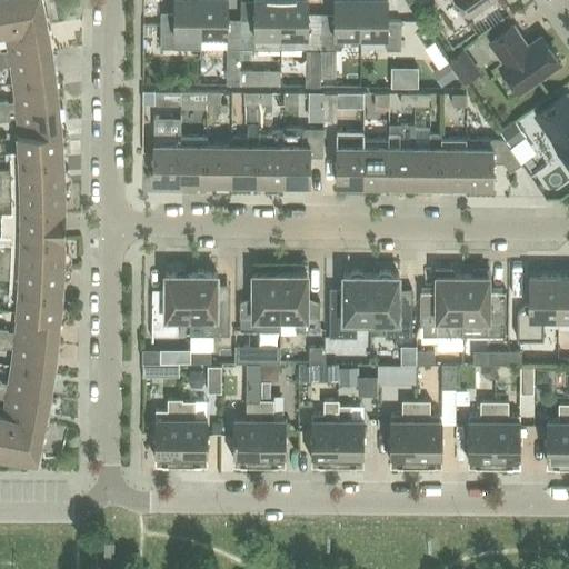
[(0,0),(0,33),(5,33),(48,26),(48,25),(50,25),(49,23),(47,23),(42,0),(0,0)]
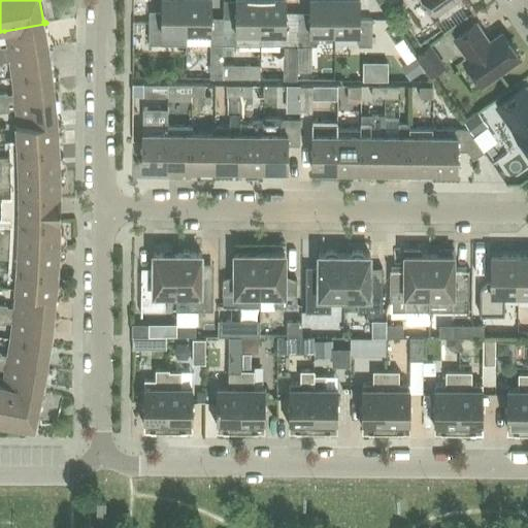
[(186,32),(186,0),(161,0),(161,17),(149,17),(149,44),(186,44),(186,32)]
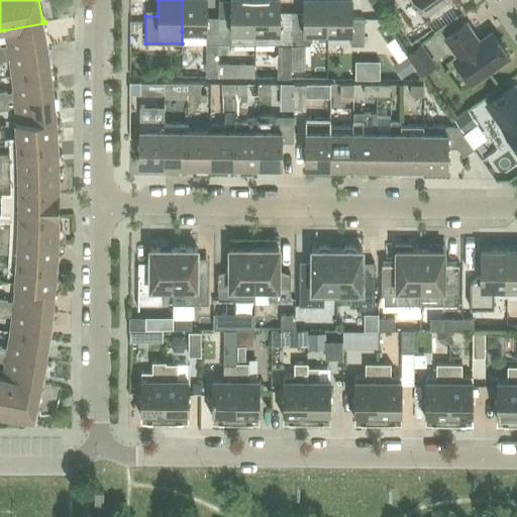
[(182,0),(182,31),(206,31),(206,43),(218,43),(218,17),(206,17),(206,0),(182,0)]
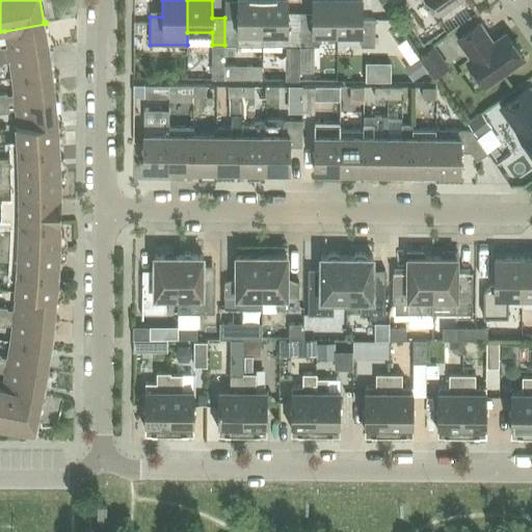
[(237,0),(237,18),(224,18),(224,45),(262,46),(262,0),(237,0)]
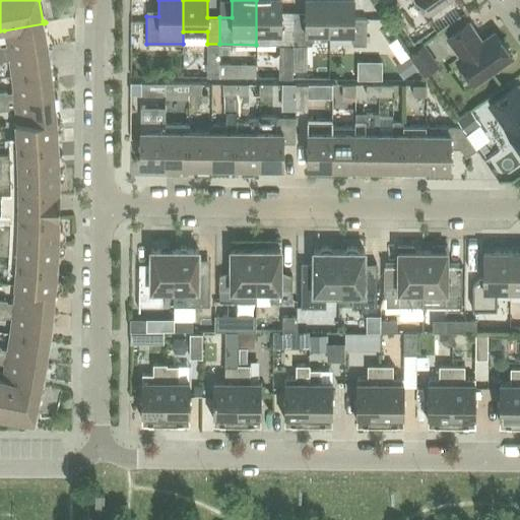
[(256,0),(256,45),(293,45),(293,17),(280,17),(280,0),(256,0)]
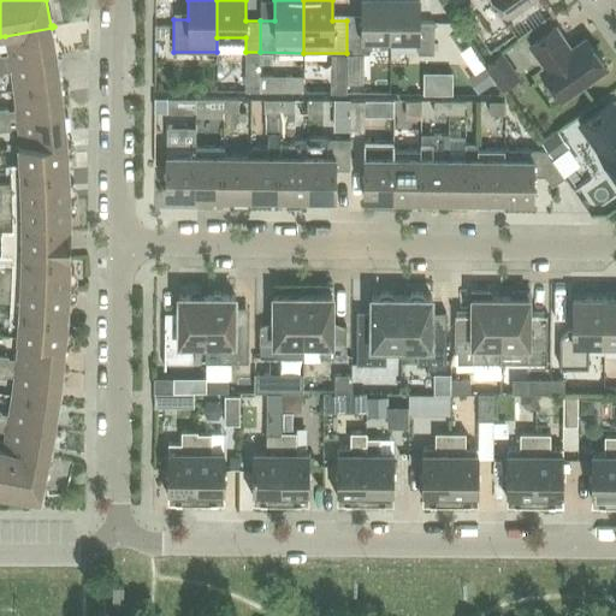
[(347,21),(347,53),(368,53),(375,39),(390,39),(390,0),(361,0),(361,22),(347,21)]
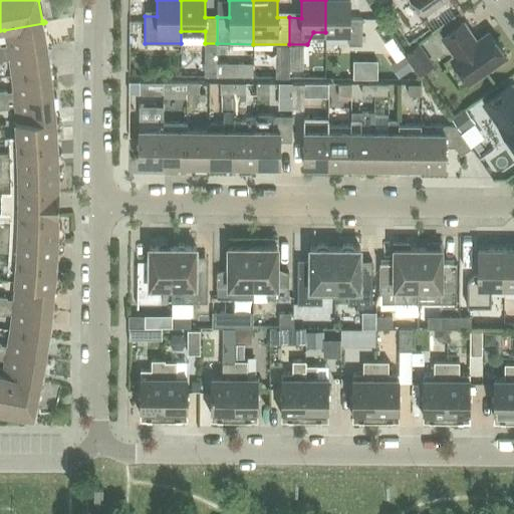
[(325,0),(325,32),(348,32),(348,44),(361,44),(361,18),(349,18),(349,0),(325,0)]
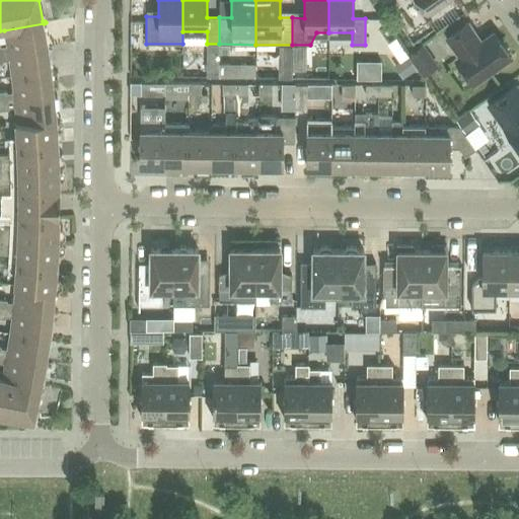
[(417,0),(428,14),(447,0),(417,0)]
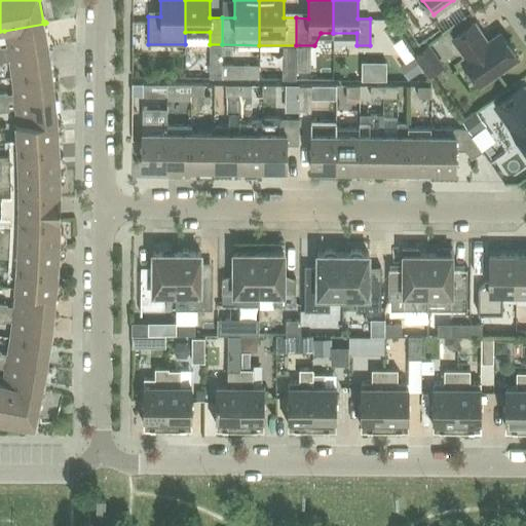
[(483,35),(475,23),(452,39),(465,58),(462,60),(479,83),(517,58),(499,34),(486,43),(482,36),(483,35)]
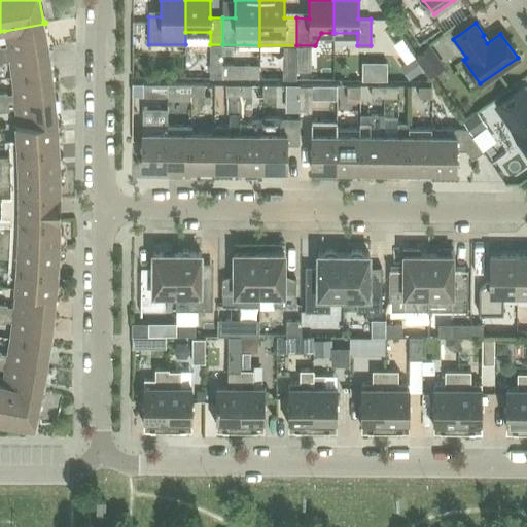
[(0,350),(0,367),(4,369),(2,384),(41,392),(49,344),(53,319),(56,295),(59,295),(59,294),(56,293),(58,270),(59,245),(62,246),(62,244),(59,244),(60,218),(60,198),(60,171),(62,171),(62,170),(59,170),(59,145),(57,121),(60,121),(60,120),(57,120),(55,96),(47,47),(44,24),(4,31),(6,46),(0,47),(0,46),(0,64),(3,64),(2,62),(9,61),(13,93),(6,94),(6,92),(0,92),(0,111),(8,110),(8,108),(15,108),(16,124),(15,124),(16,139),(16,148),(19,197),(19,217),(16,267),(15,276),(14,291),(13,307),(7,306),(7,304),(0,303),(0,321),(5,323),(5,321),(11,321),(7,354),(0,353),(1,351),(0,350)]
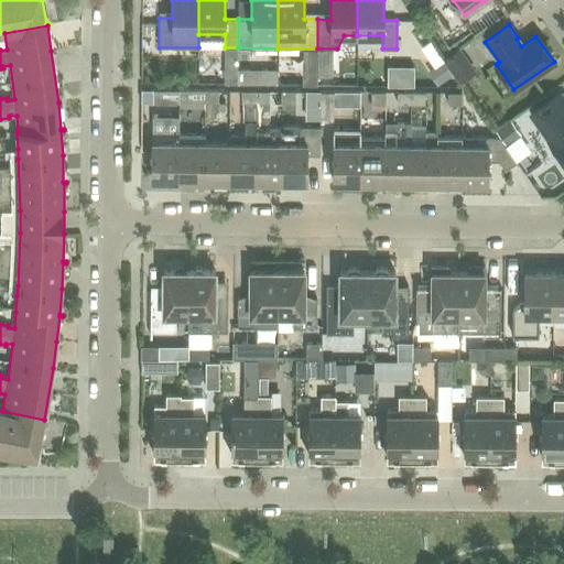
[(68,55),(67,34),(52,35),(53,56),(68,55)]
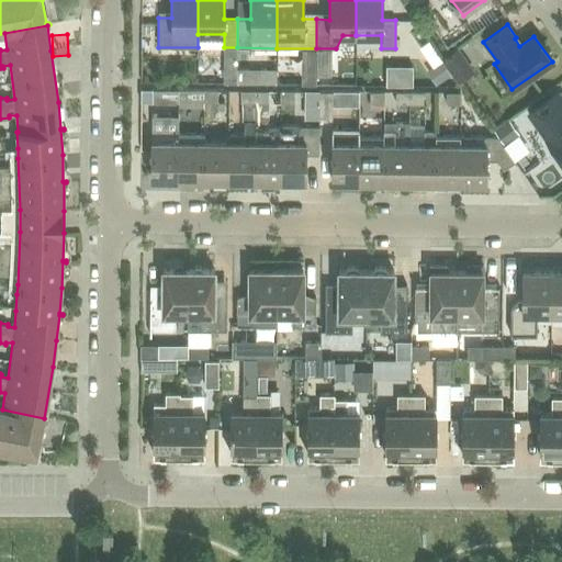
[(363,35),(360,48),(375,53),(379,40),(363,35)]
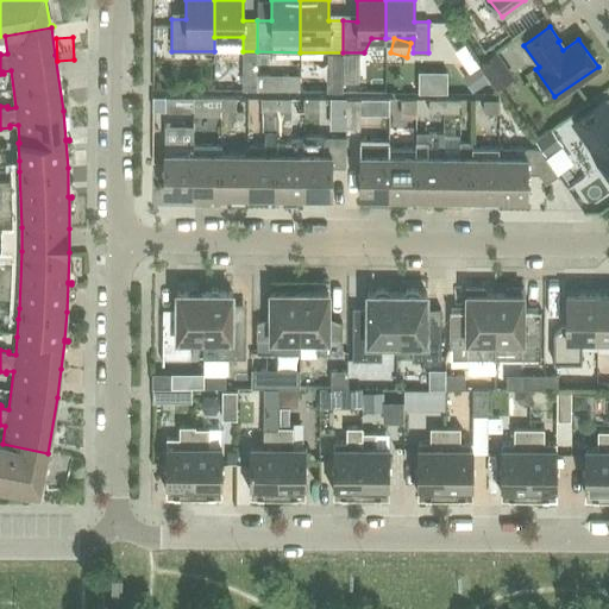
[(496,50),(477,63),(489,81),(508,67),(496,50)]
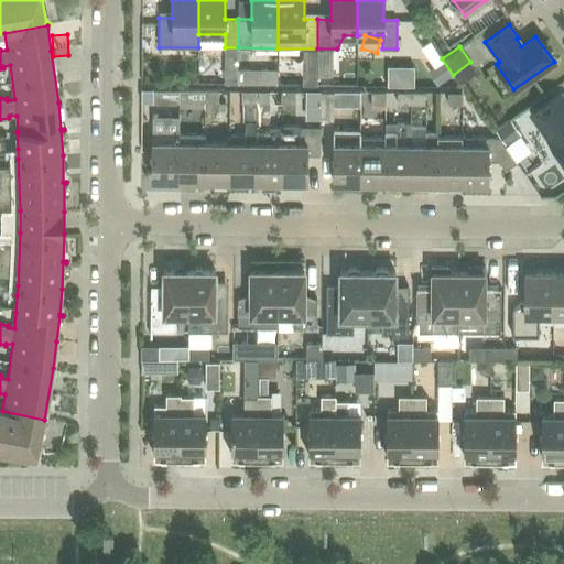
[(427,72),(437,86),(452,75),(442,61),(427,72)]
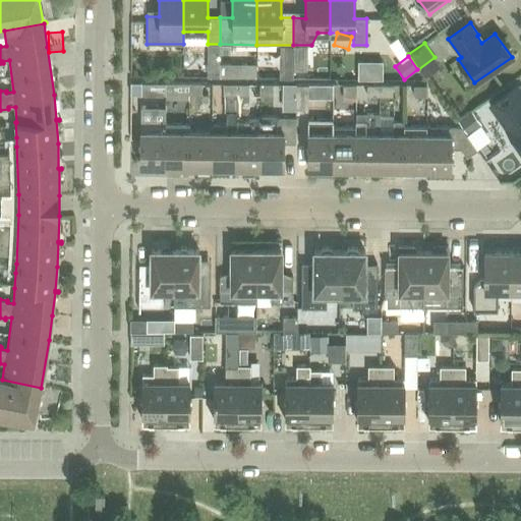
[(383,59),(357,59),(357,76),(383,76),(383,59)]
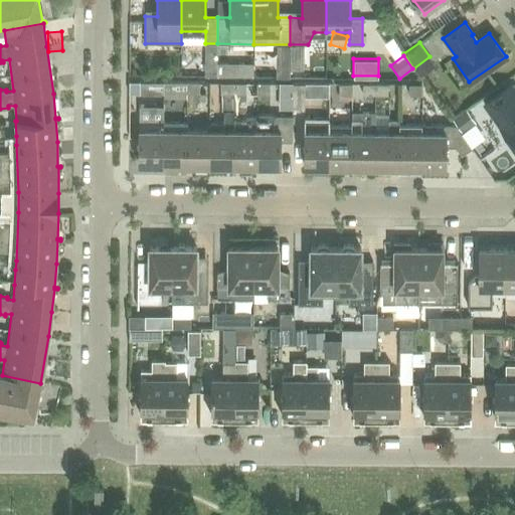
[(241,63),(239,63),(239,77),(252,77),(252,76),(252,63),(241,63)]
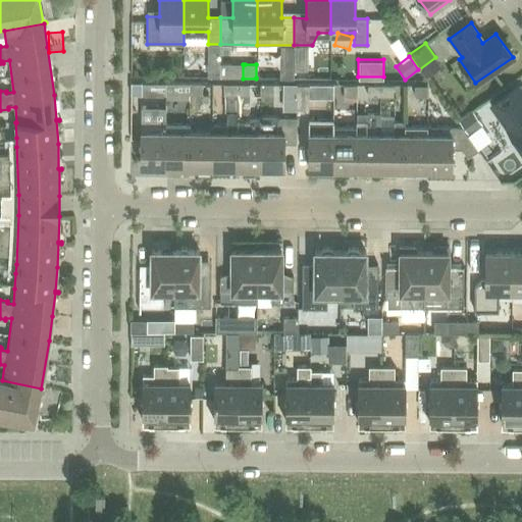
[(165,94),(165,83),(141,83),(141,95),(165,95),(165,94)]
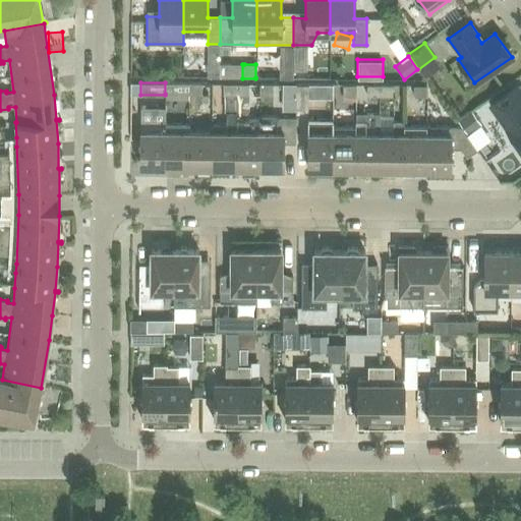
[(165,82),(165,94),(188,94),(188,83),(165,82)]
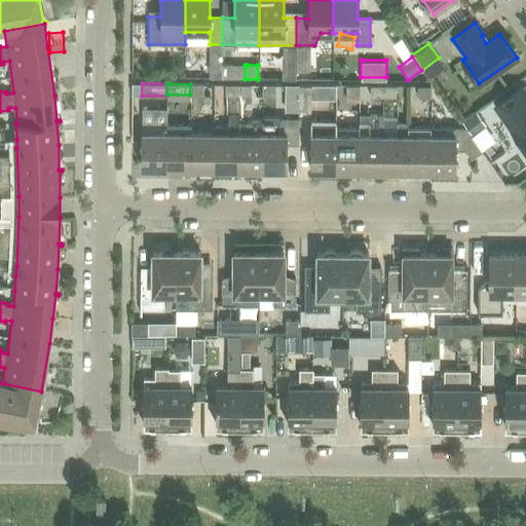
[(190,84),(190,95),(203,96),(203,84),(190,84)]
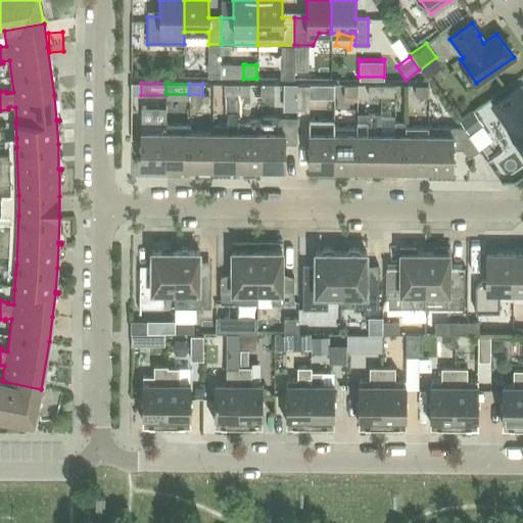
[(237,95),(237,84),(224,84),(224,95),(237,95)]
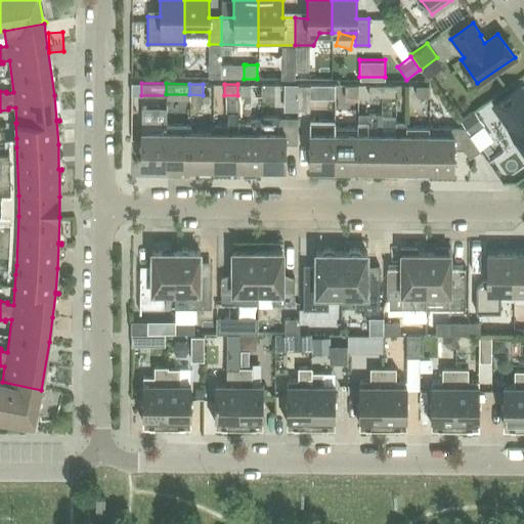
[(237,84),(237,95),(250,95),(250,84),(237,84)]
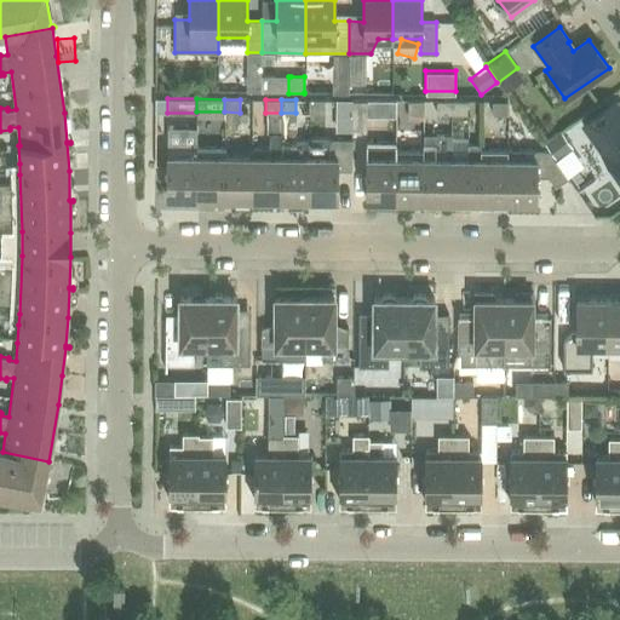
[(325,113),(325,99),(309,99),(309,113),(325,113)]
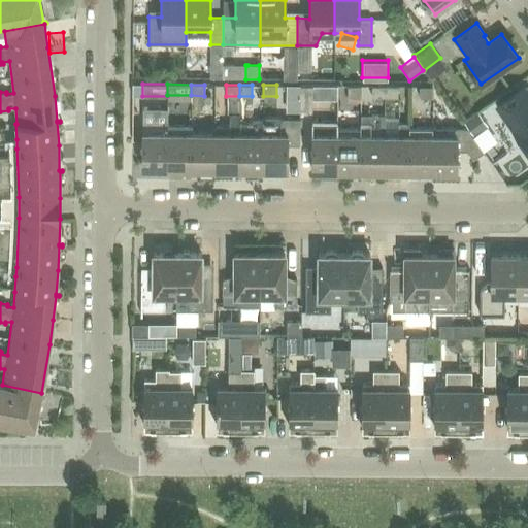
[(312,85),(299,85),(299,110),(311,110),(312,85)]
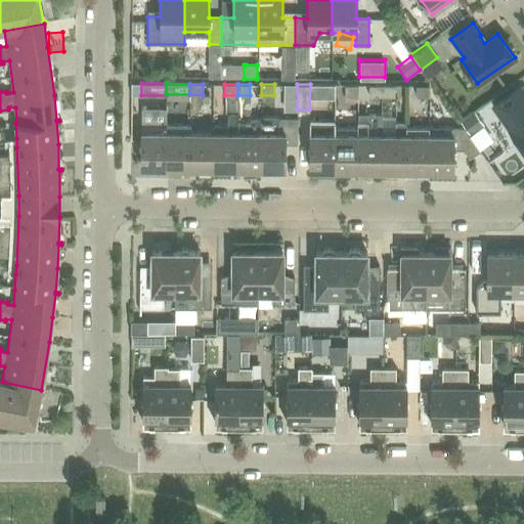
[(358,96),(358,85),(345,85),(345,96),(358,96)]
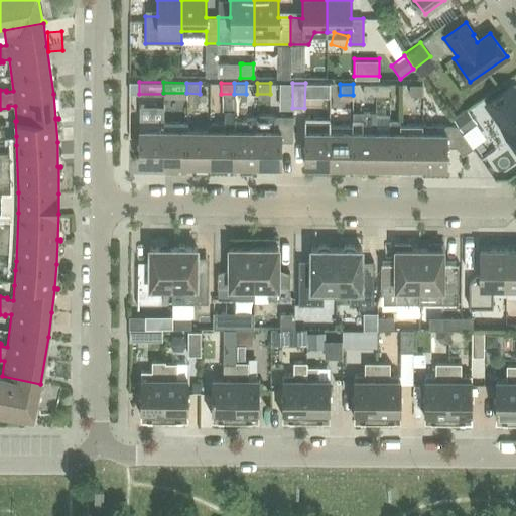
[(376,96),(376,84),(363,84),(363,96),(376,96)]
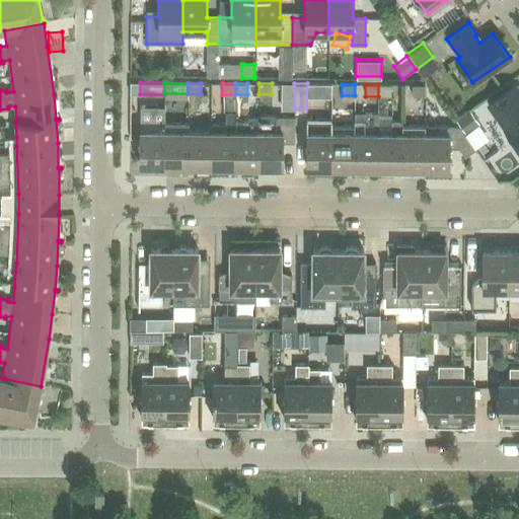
[(390,84),(378,84),(378,96),(390,96),(390,84)]
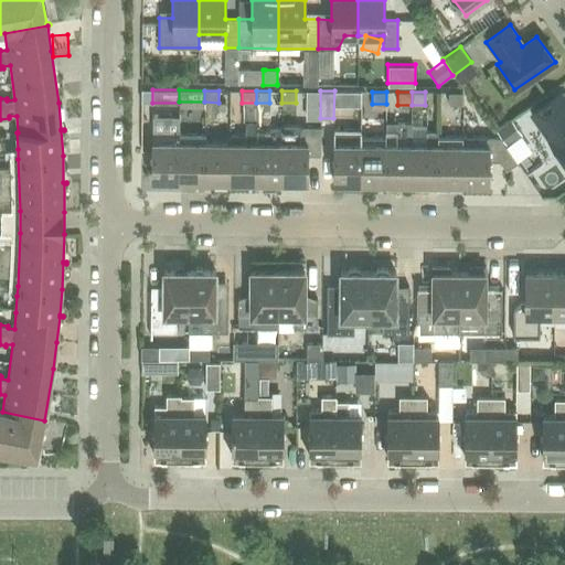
[(462,105),(462,92),(448,92),(448,105),(462,105)]
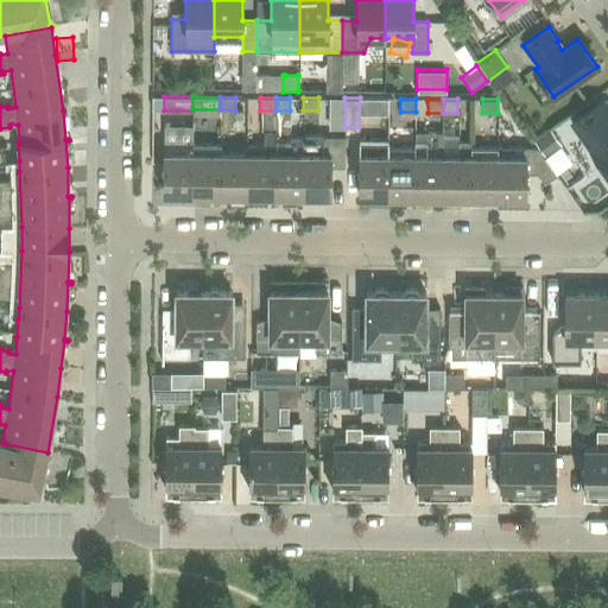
[(607,108),(603,101),(574,122),(594,151),(591,152),(607,175),(607,108)]
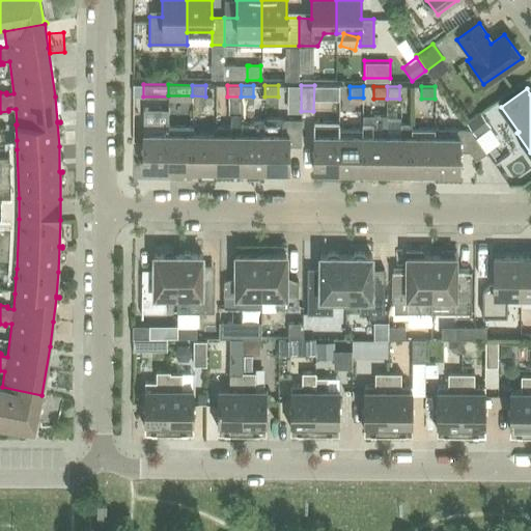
[(480,112),(465,123),(469,129),(475,137),(476,137),(490,128),(490,127),(480,112)]
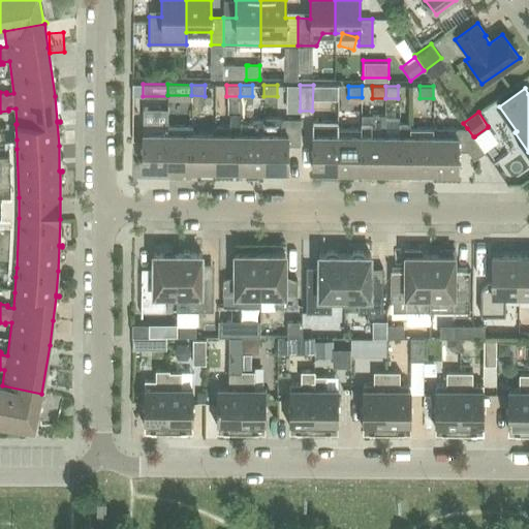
[(214,125),(214,133),(215,133),(215,169),(239,169),(239,133),(240,133),(240,118),(240,114),(229,113),(229,125),(214,125)]
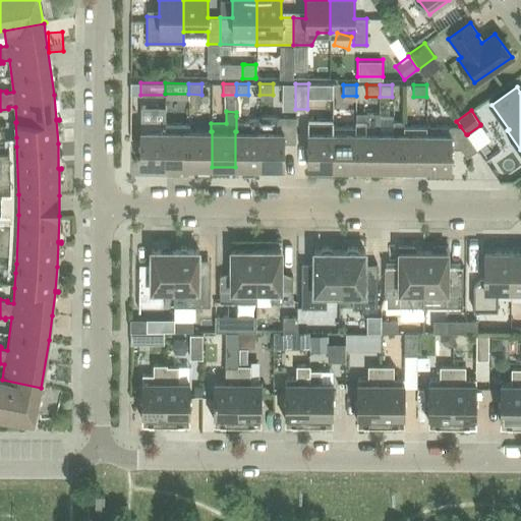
[(235,131),(235,167),(235,172),(257,172),(257,167),(258,167),(259,117),(236,116),(236,131),(235,131)]
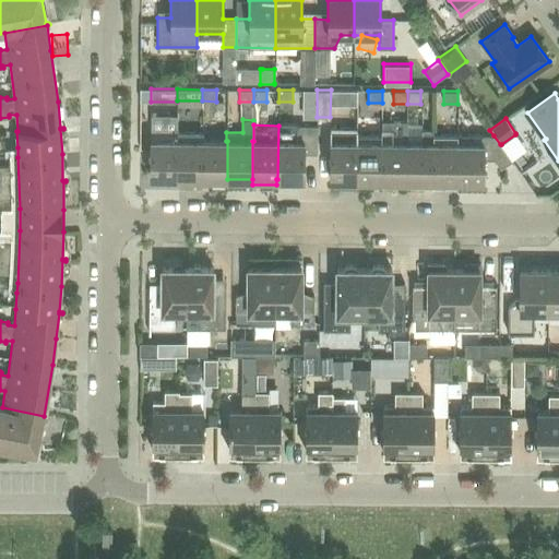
[(278,126),(277,179),(304,180),(304,153),(317,153),(317,126),(278,126)]
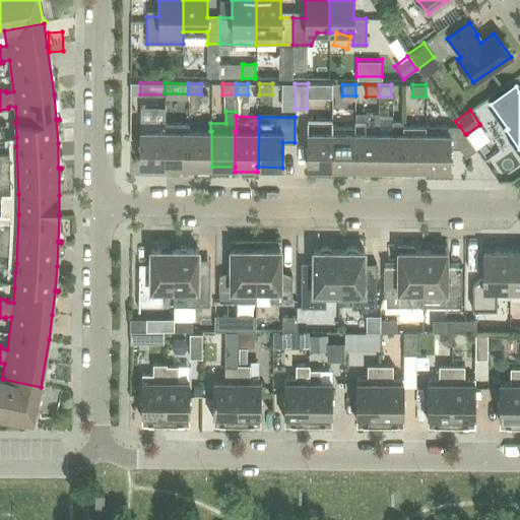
[(331,125),(332,125),(332,120),(307,120),(307,168),(331,168),(331,125)]
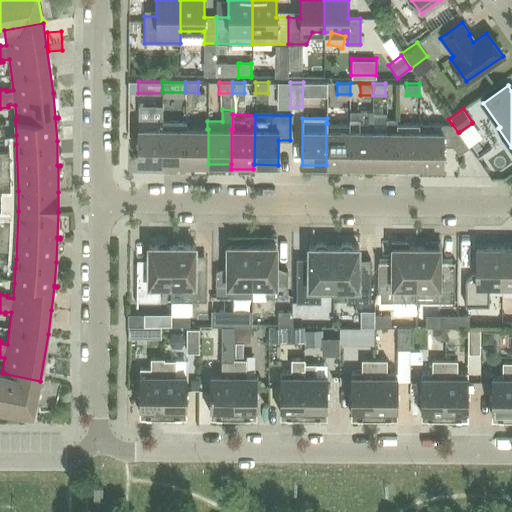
[(349,118),(349,123),(349,165),(372,166),(373,130),(359,130),(359,118),(349,118)]
